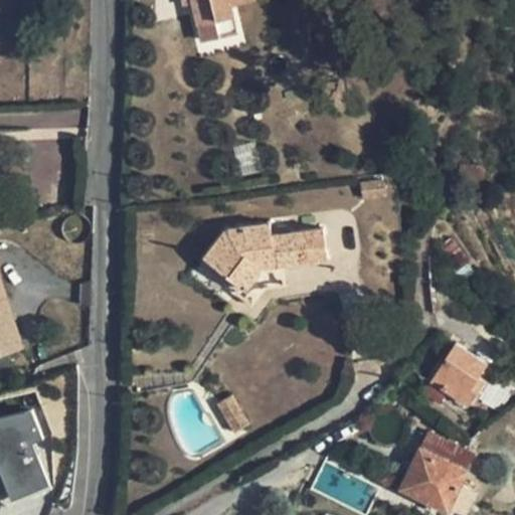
[(192,0),(193,3),(198,22),(215,18),(219,36),(238,32),(230,0),(192,0)]
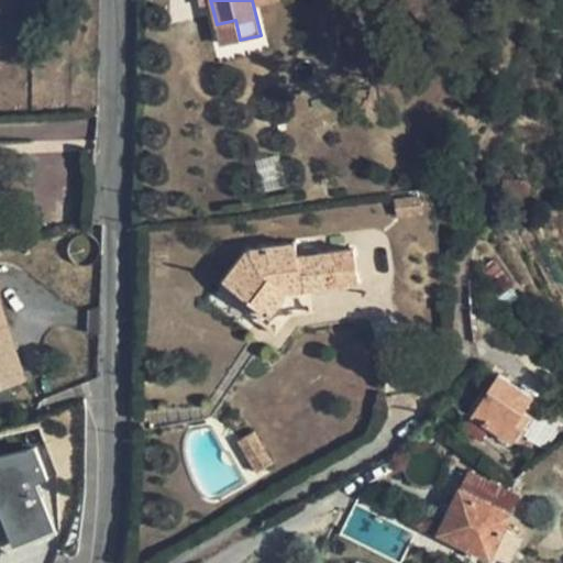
[(260,179),(278,175),(274,157),(256,163),(260,179)]
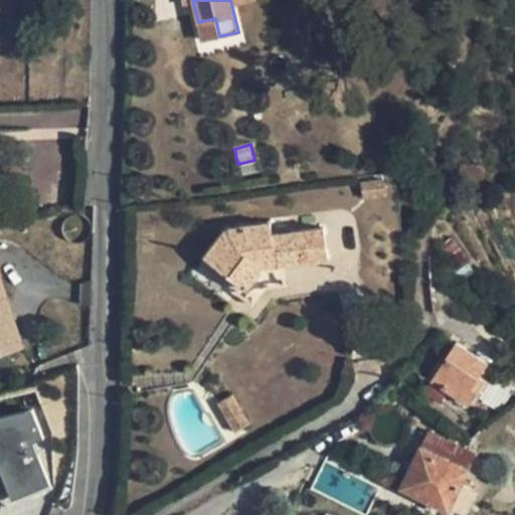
[(465,155),(464,165),(479,166),(479,157),(465,155)]
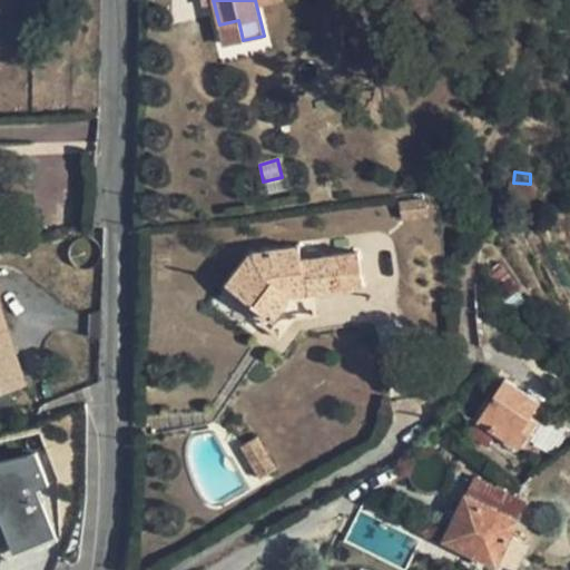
[(426,215),(424,198),(403,202),(405,217),(426,215)]
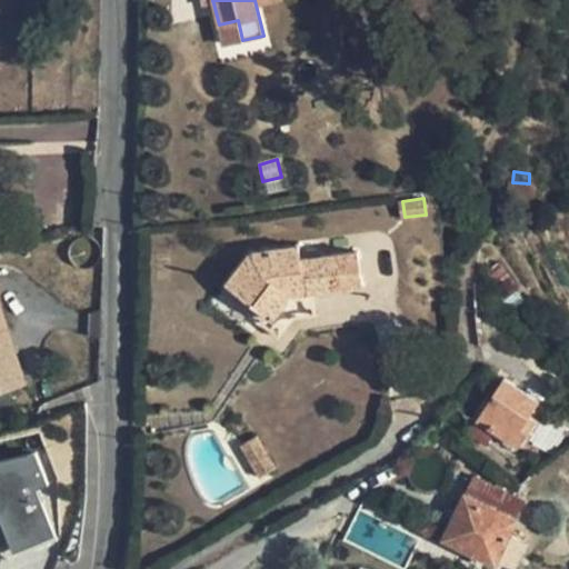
[(362,285),(358,251),(301,260),(299,246),(250,253),(227,283),(275,318),(290,297),(362,285)]
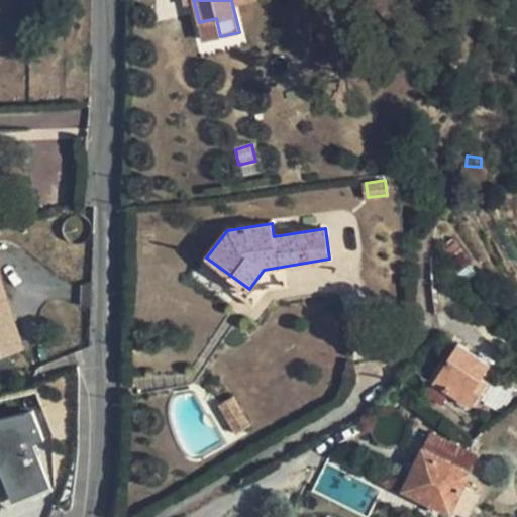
[(452,239),(438,249),(457,275),(471,264),(452,239)]
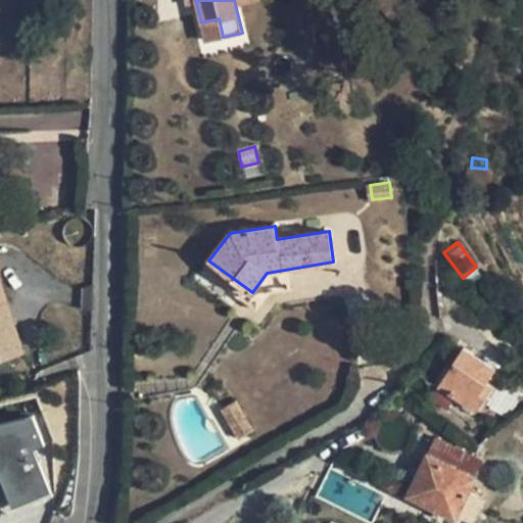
[(0,362),(24,354),(0,282),(0,362)]
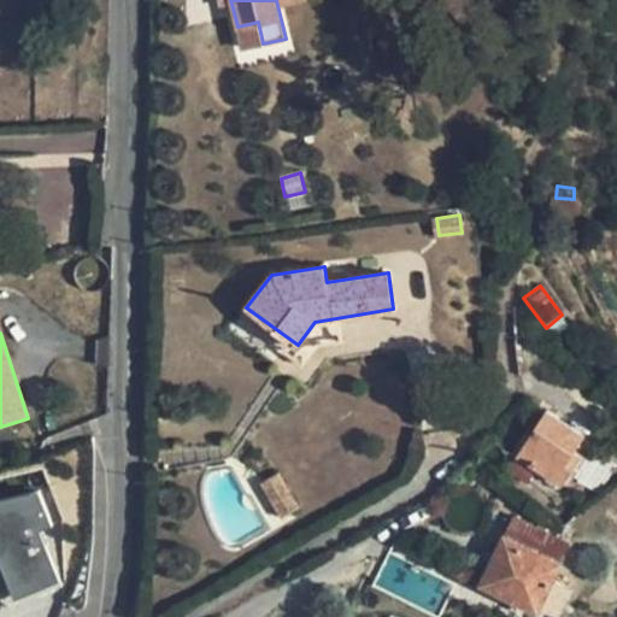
[(554,479),(574,450),(583,434),(546,410),(518,454),(554,479)]
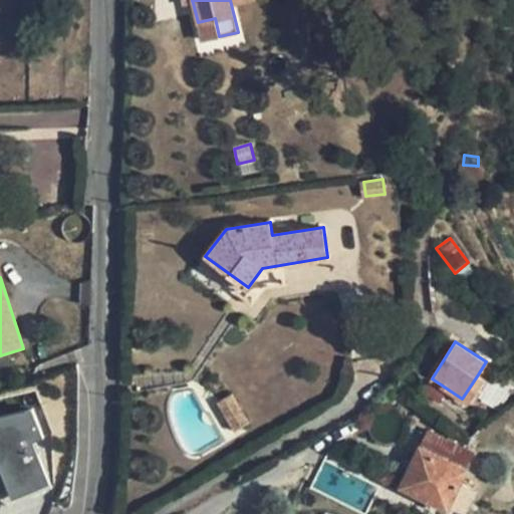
[(484,379),(478,374),(462,399),(469,403),(484,379)]
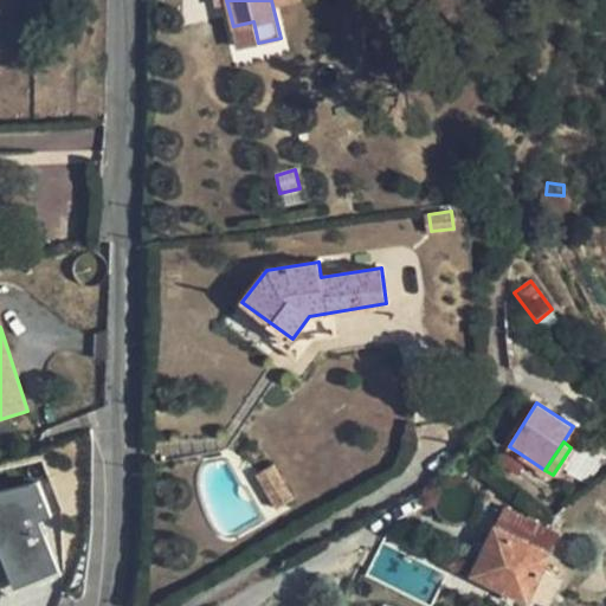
[(277,511),(294,502),(274,468),(257,477),(277,511)]
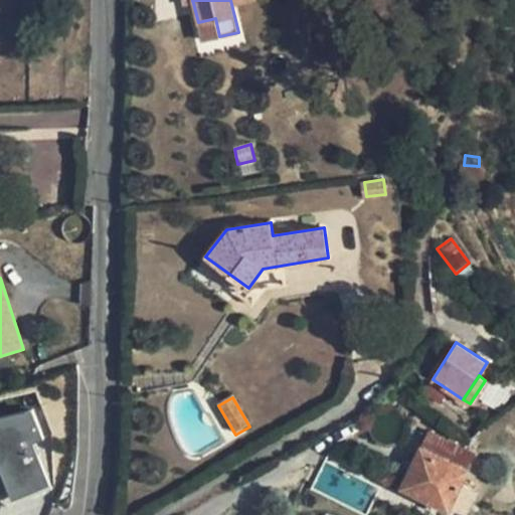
[(0,514),(28,514),(21,495),(59,479),(28,404),(0,415),(0,462),(15,500),(0,506),(0,514)]
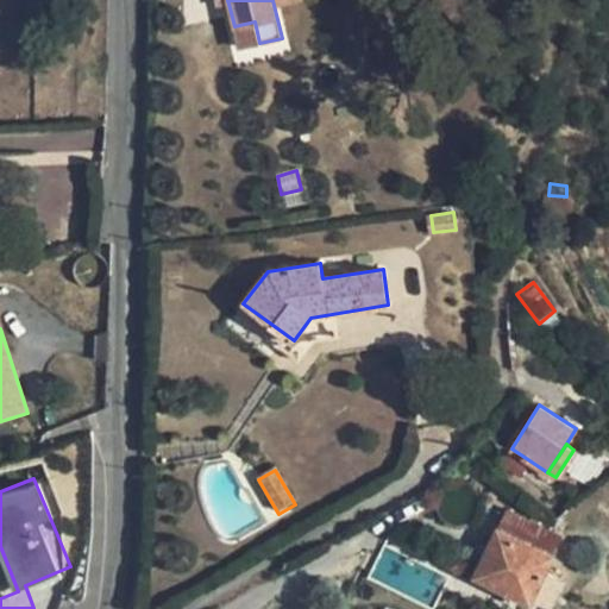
[(550,606),(564,577),(545,569),(562,533),(508,508),(476,575),(531,601),(532,598),(550,606)]
